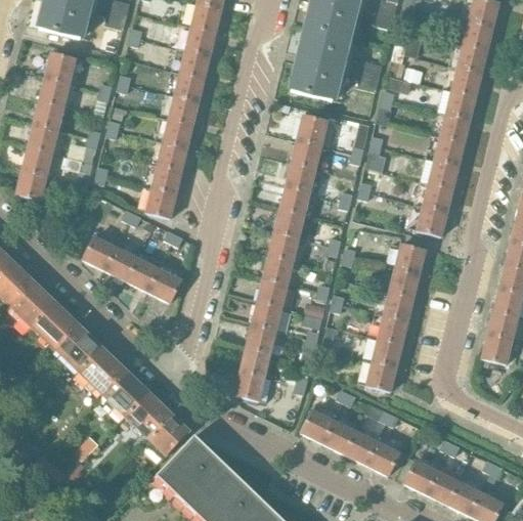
[(45,0),(38,29),(79,39),(89,0),(45,0)]
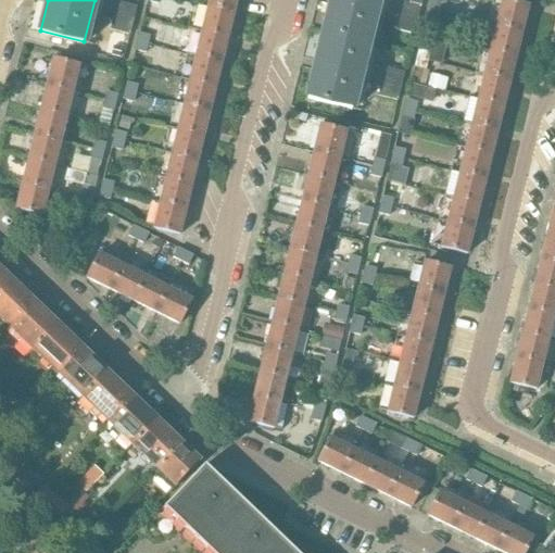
[(131,33),(139,3),(124,0),(118,0),(112,27),(131,33)]
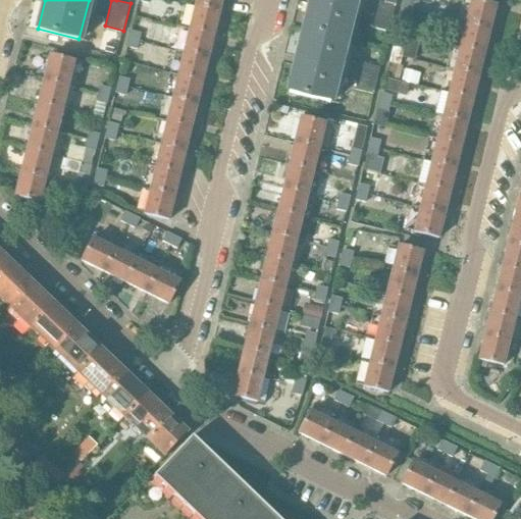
[(196,0),(195,4),(219,10),(221,0),(196,0)]
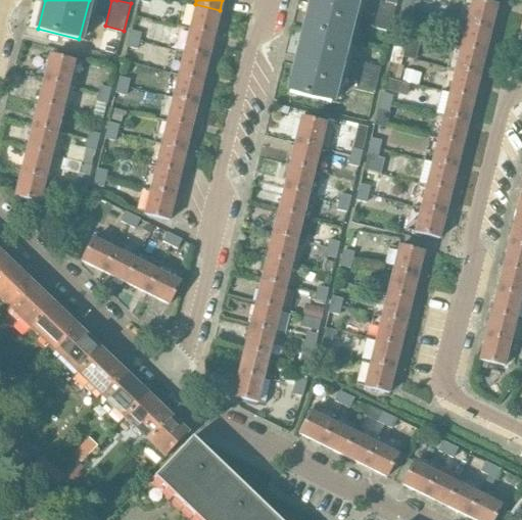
[(305,28),(345,38),(354,0),(313,0),(305,28)]
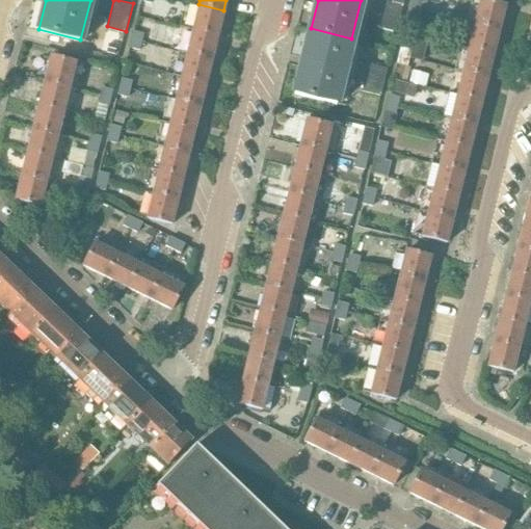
[(385,0),(378,26),(398,30),(404,0),(394,0),(385,0)]
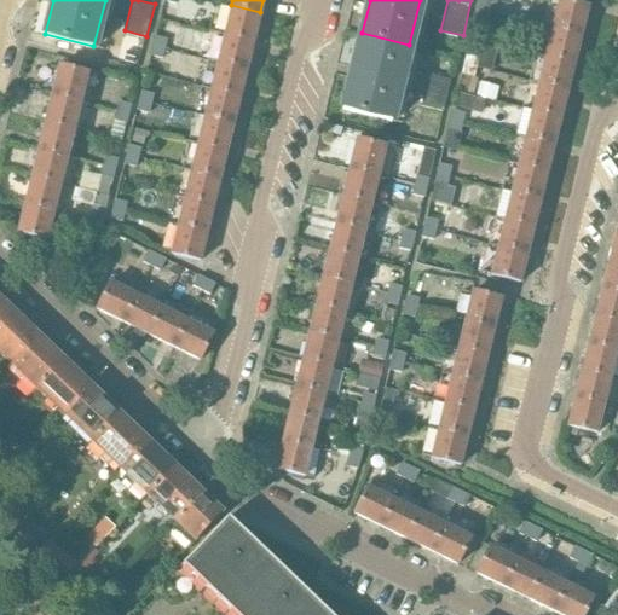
[(480,0),(479,6),(491,10),(492,9),(497,0),(480,0)]
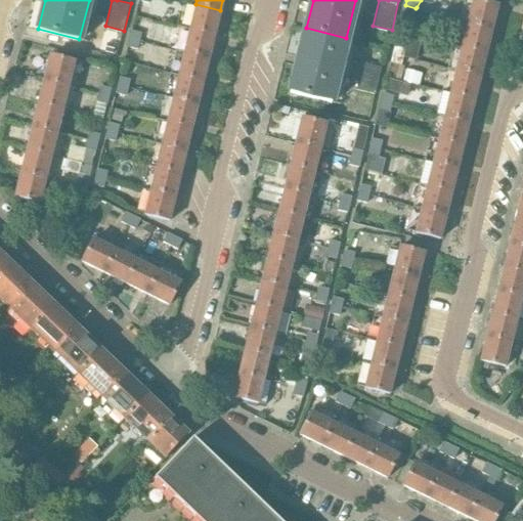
[(467,22),(491,28),(497,4),(481,0),(472,0),(467,22)]
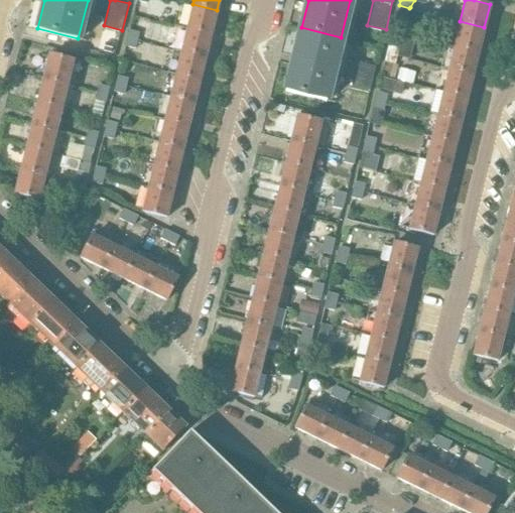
[(211,33),(217,10),(192,4),(186,26),(211,33)]
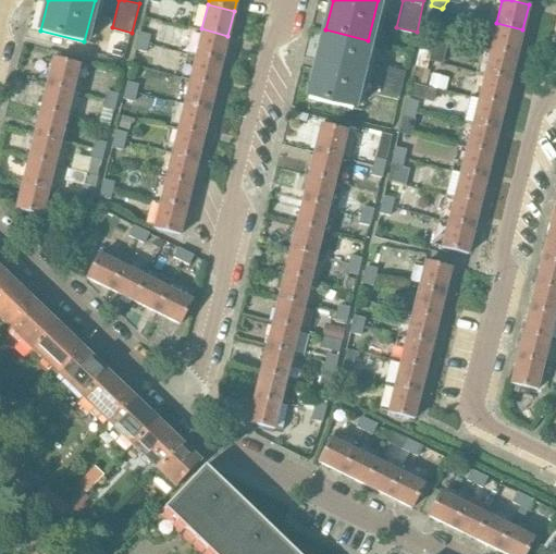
[(429,15),(440,17),(442,9),(431,5),(429,15)]
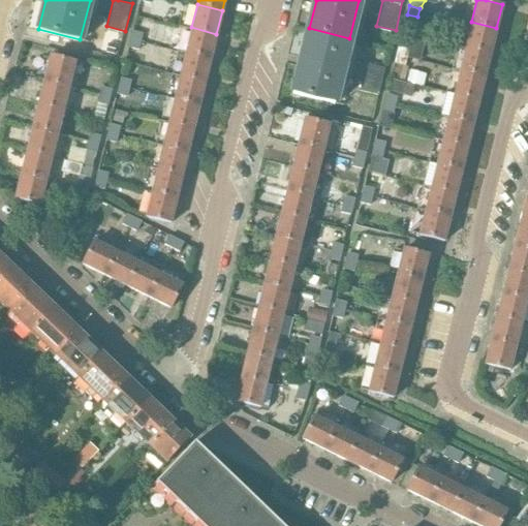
[(471,22),(465,47),(490,53),(496,28),(471,22)]
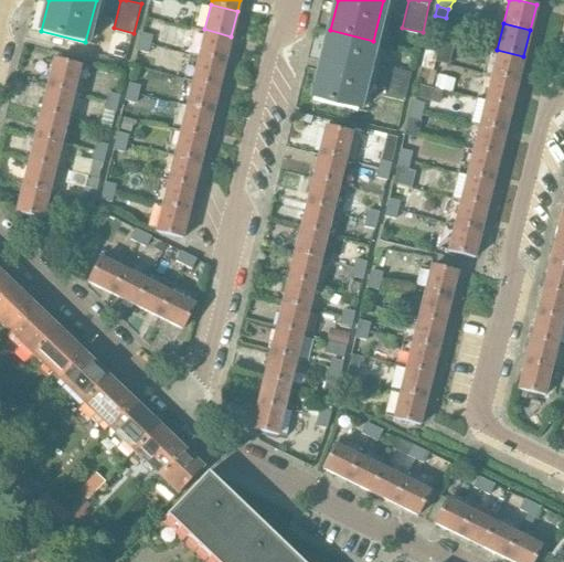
[(225,60),(231,36),(204,29),(199,53),(225,60)]
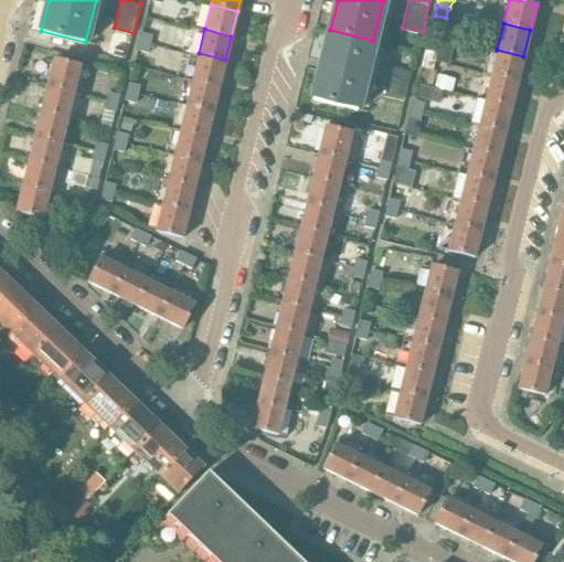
[(373,41),(330,30),(323,55),(312,97),(357,108),(373,41)]
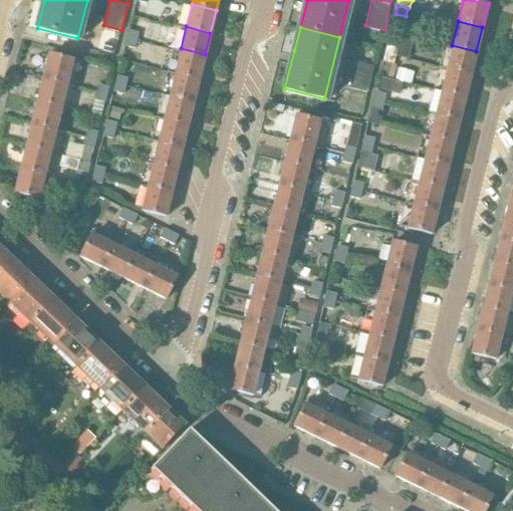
[(141,30),(130,28),(127,35),(139,38),(141,30)]
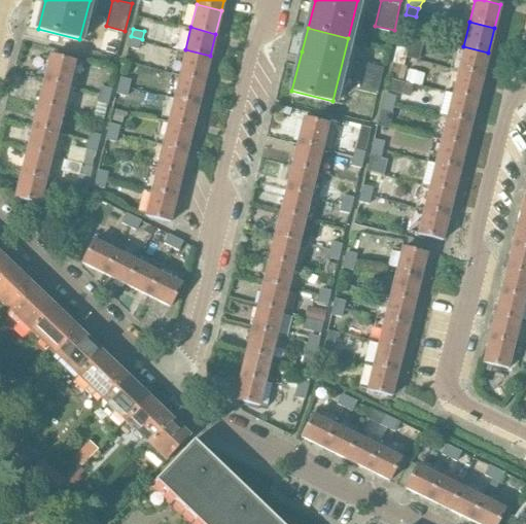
[(425,37),(401,31),(396,53),(420,59),(420,58),(425,37)]
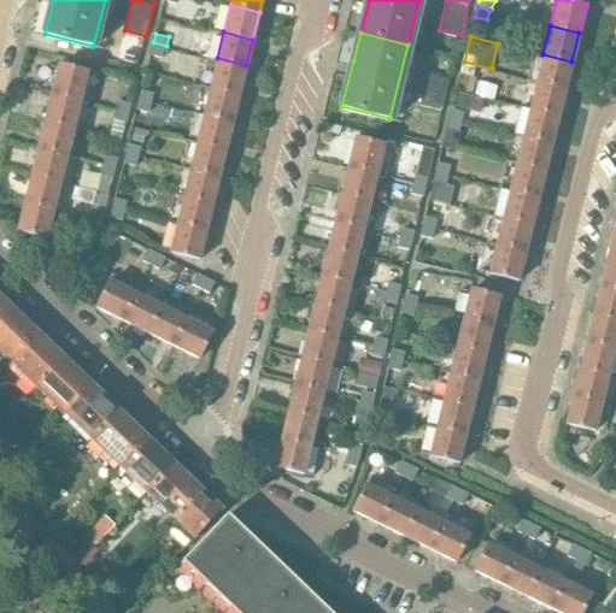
[(151,53),(164,56),(166,46),(153,42),(151,53)]
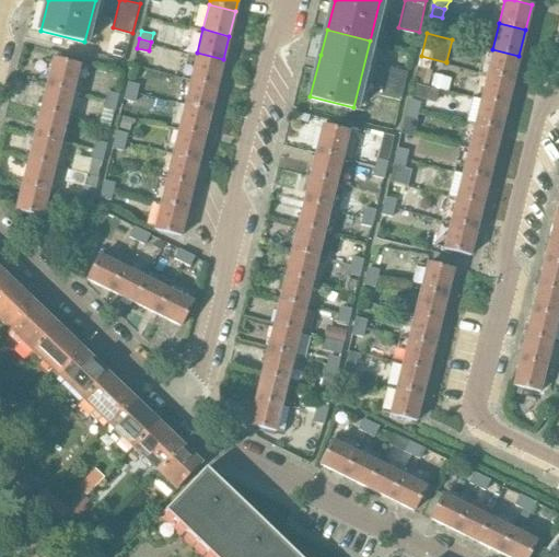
[(114,41),(113,49),(121,51),(123,43),(114,41)]
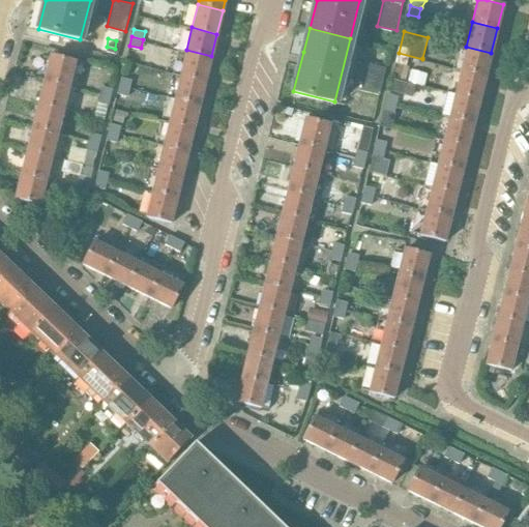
[(466,47),(461,69),(486,76),(491,53),(466,47)]
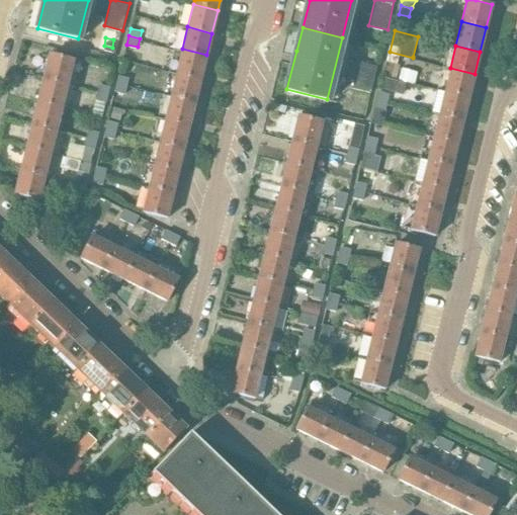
[(201,79),(206,55),(182,49),(176,73),(201,79)]
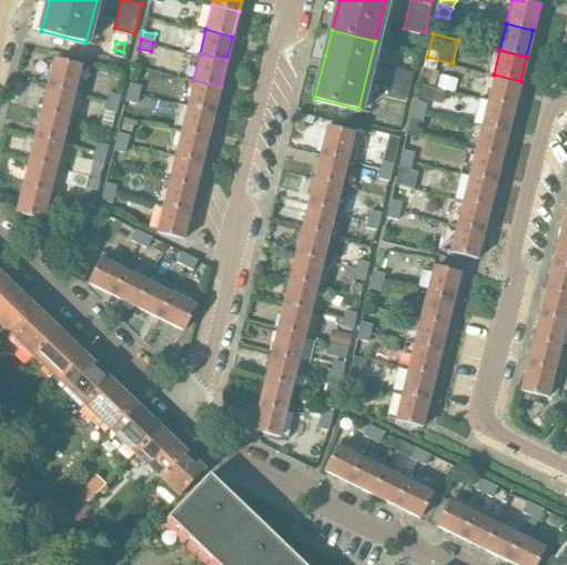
[(48,84),(73,91),(80,66),(54,59),(48,84)]
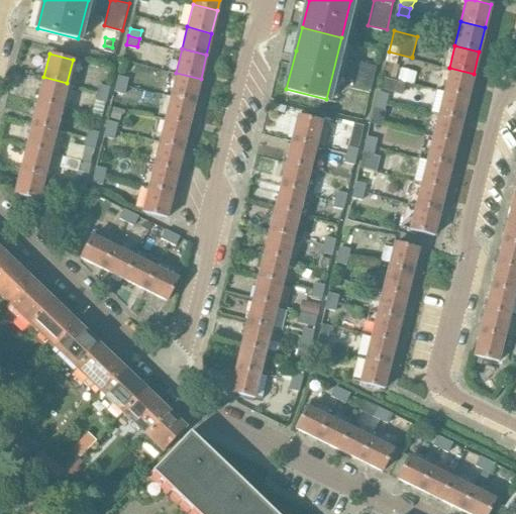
[(372,91),(378,65),(358,60),(357,68),(345,65),(343,74),(355,77),(352,87),(372,91)]
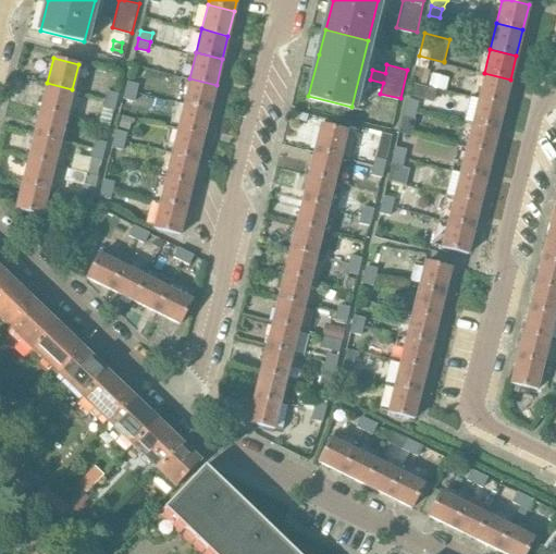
[(419,65),(415,81),(427,84),(430,69),(419,65)]
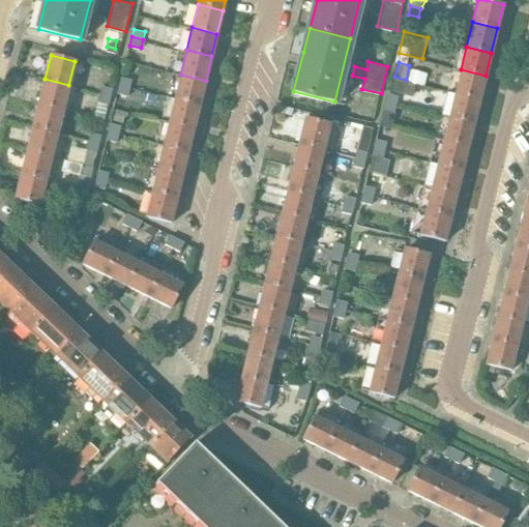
[(461,69),(454,93),(479,99),(486,76),(461,69)]
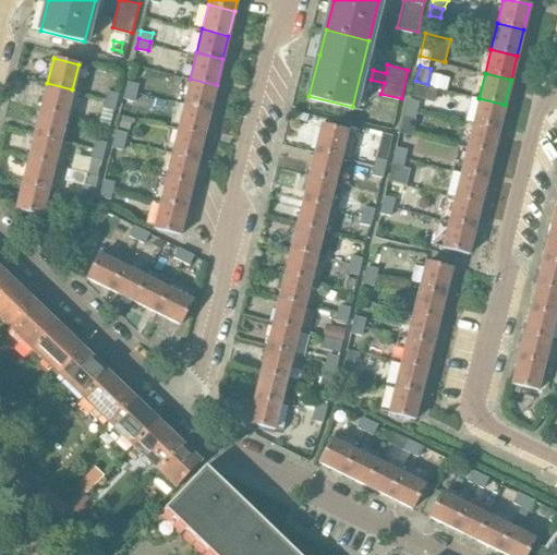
[(210,109),(217,85),(190,79),(184,103),(210,109)]
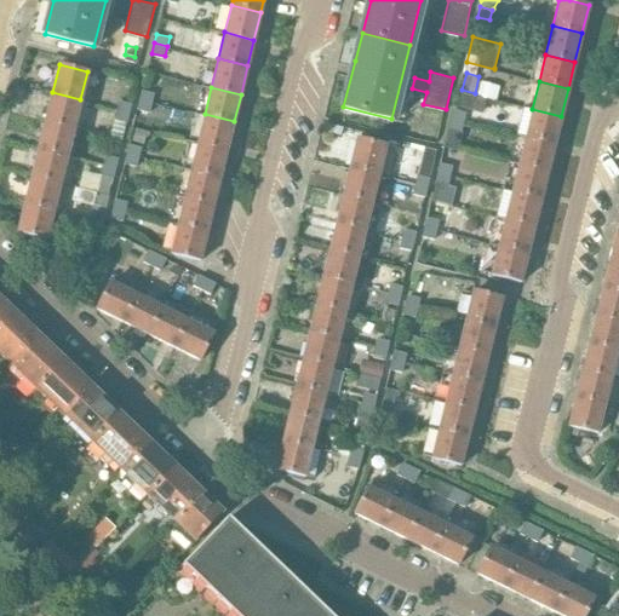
[(156,92),(143,88),(141,98),(154,101),(156,92)]
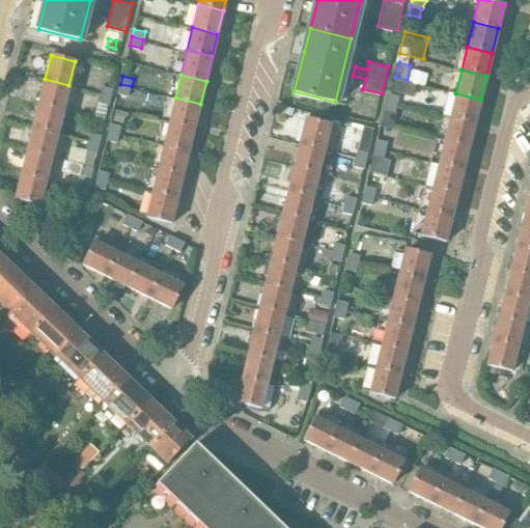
[(45,79),(39,102),(63,108),(68,85),(45,79)]
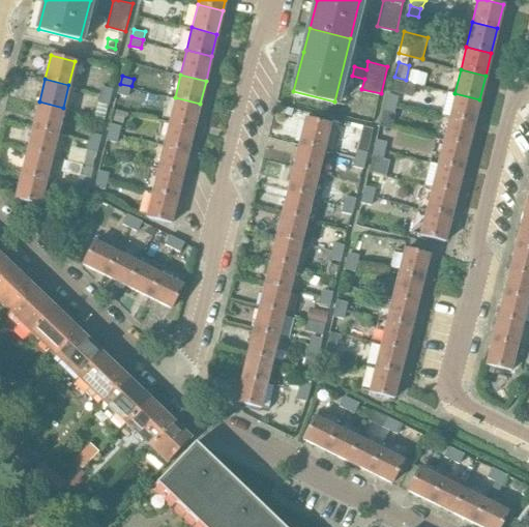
[(118,92),(129,95),(131,86),(120,84),(118,92)]
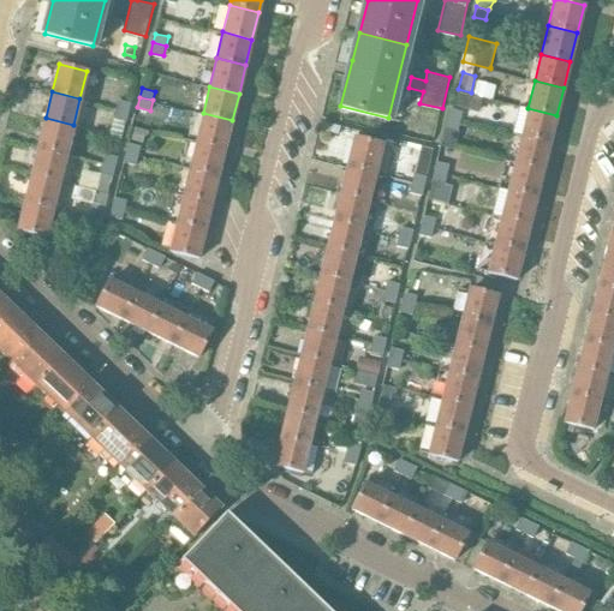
[(127,120),(132,101),(119,99),(115,118),(127,120)]
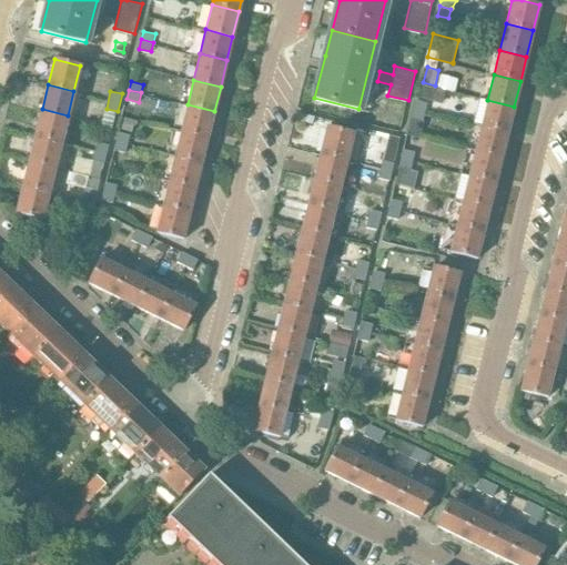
[(428,102),(416,99),(415,109),(426,111),(428,102)]
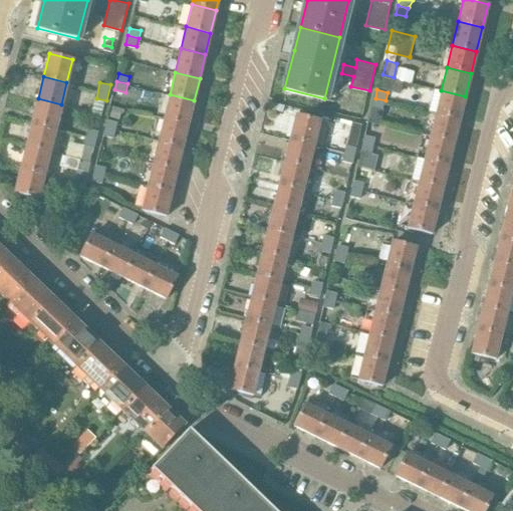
[(441,90),(436,113),(460,118),(465,96),(441,90)]
